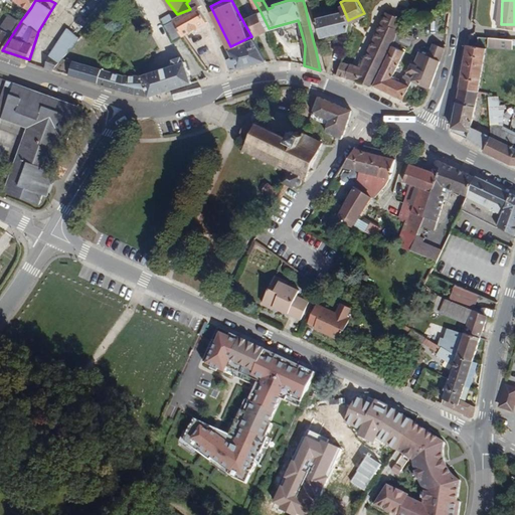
[(197,5),(193,7),(190,9),(177,14),(186,32),(209,19),(202,3),(199,4),(197,5)]
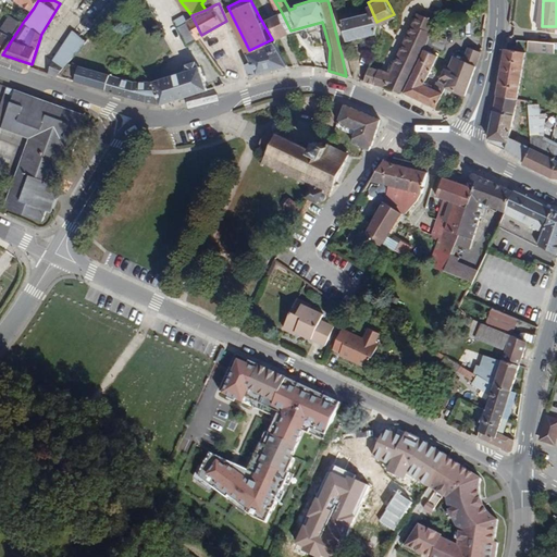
[(378,25),(376,22),(370,7),(346,7),(351,35),(376,33),(378,25)]
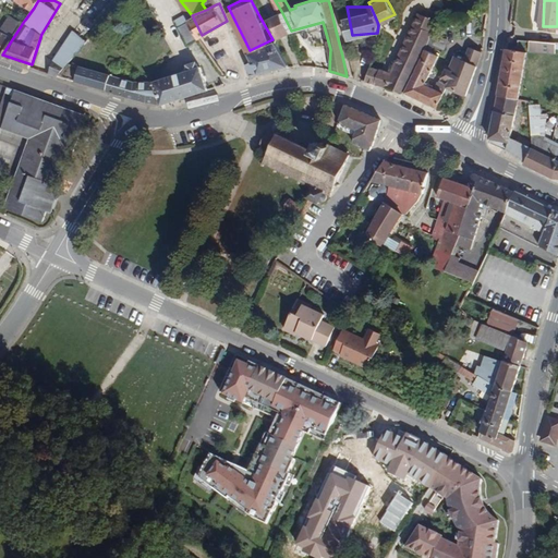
[(395,68),(388,83),(408,89),(415,74),(432,39),(434,22),(441,21),(440,14),(433,15),(432,14),(433,11),(425,8),(424,11),(421,10),(395,68)]
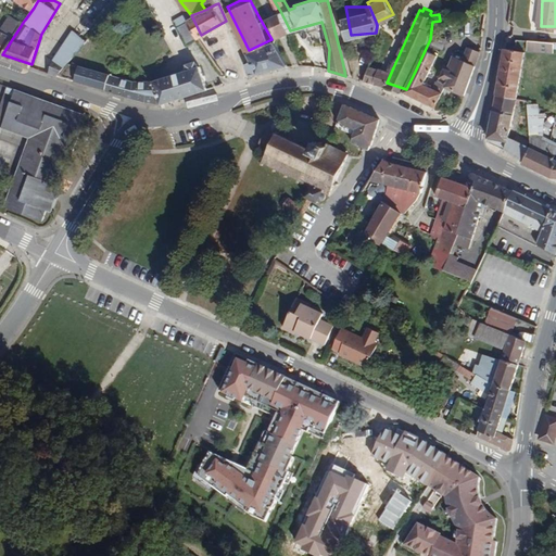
[(280,11),(276,13),(286,33),(290,30),(280,11)]
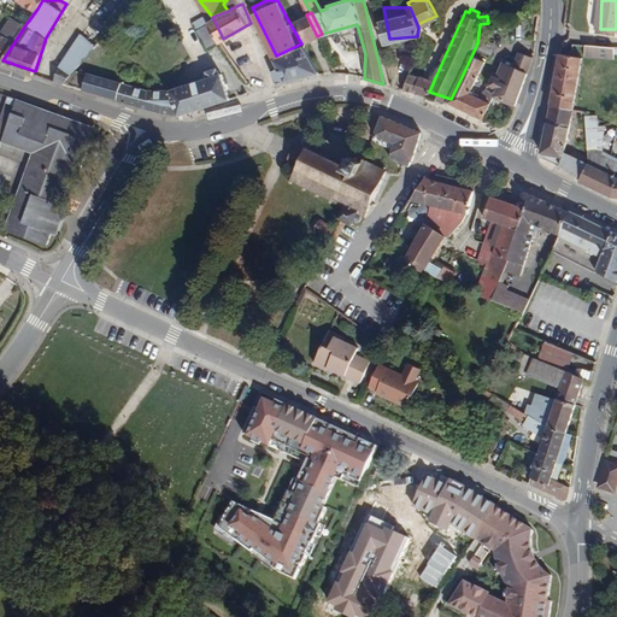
[(300,17),(312,39),(317,36),(306,15),(300,17)]
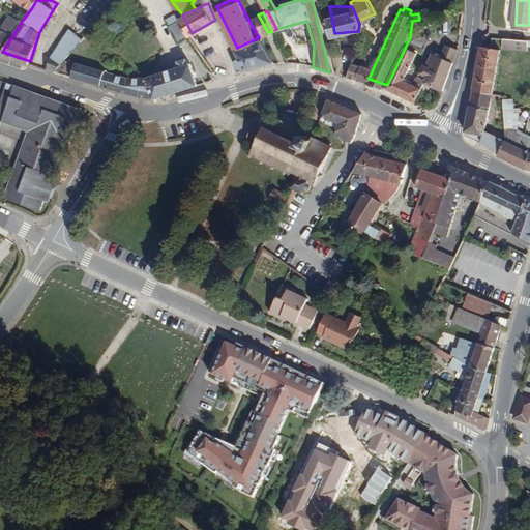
[(23,20),(13,13),(3,28),(13,34),(23,20)]
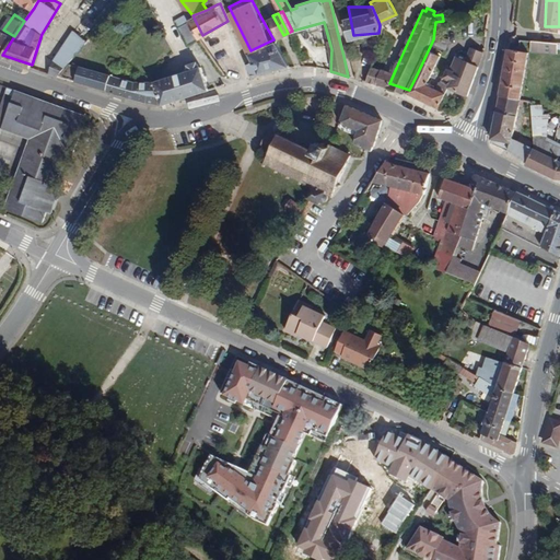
[(191,42),(202,35),(193,15),(182,21),(191,42)]
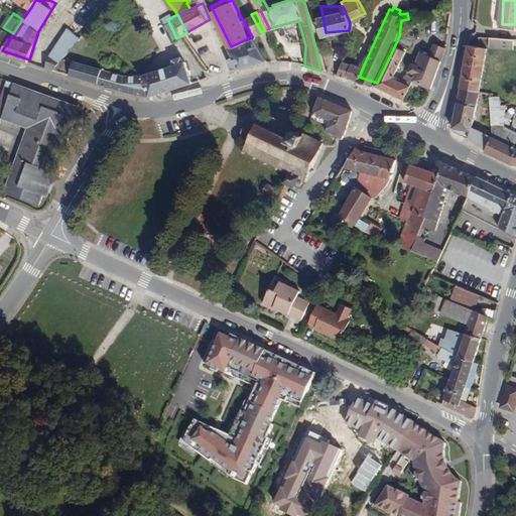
[(247,16),(257,34),(261,32),(251,14),(247,16)]
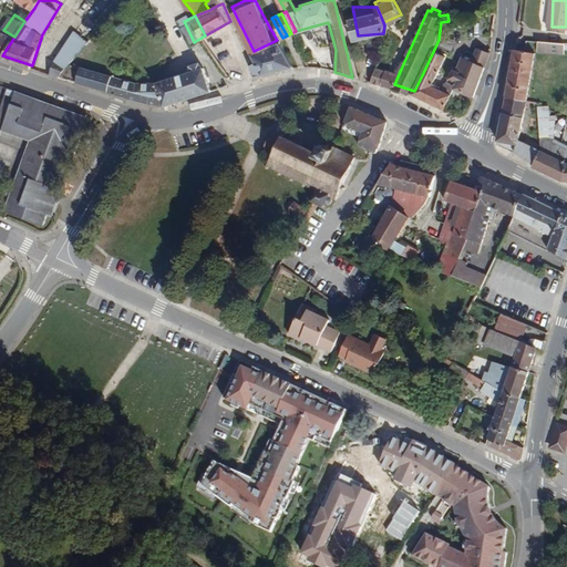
[(456,41),(461,31),(445,23),(440,33),(456,41)]
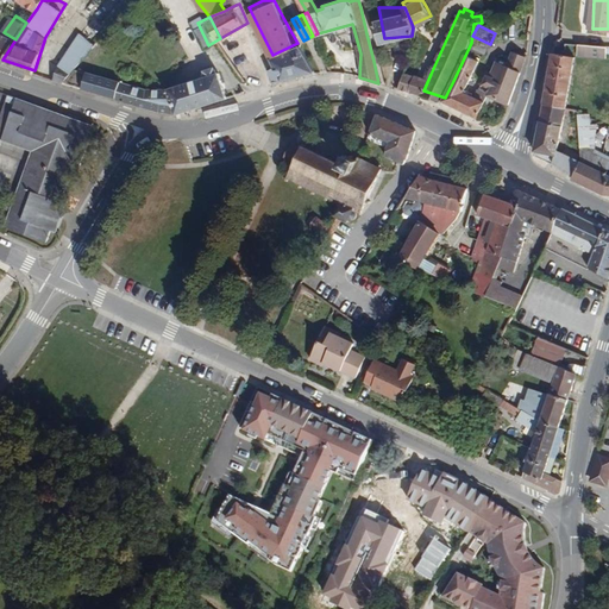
[(0,58),(2,60),(16,39),(4,32),(0,30),(0,58)]
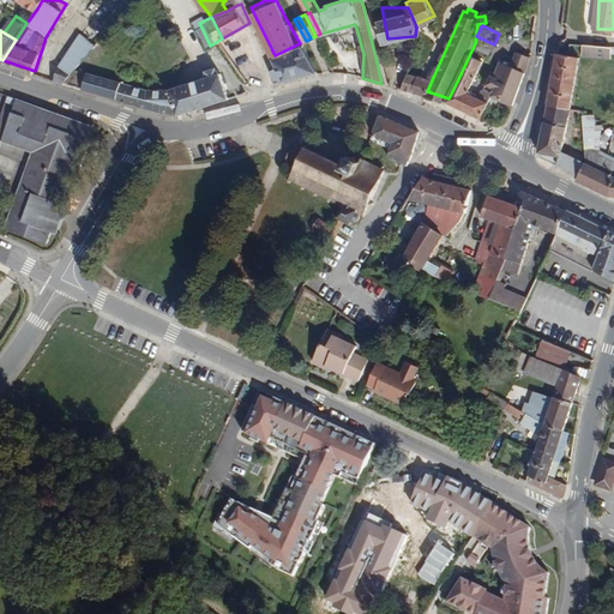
[(60,61),(55,78),(65,80),(74,67),(76,67),(80,60),(96,40),(80,30),(71,43),(60,61)]
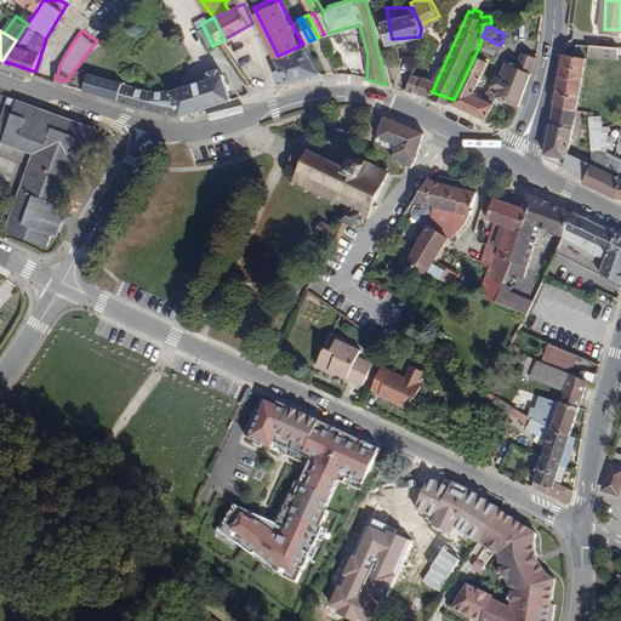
[(314,58),(307,43),(303,44),(278,56),(280,63),(277,66),(283,80),(300,78),(323,74),(314,58)]
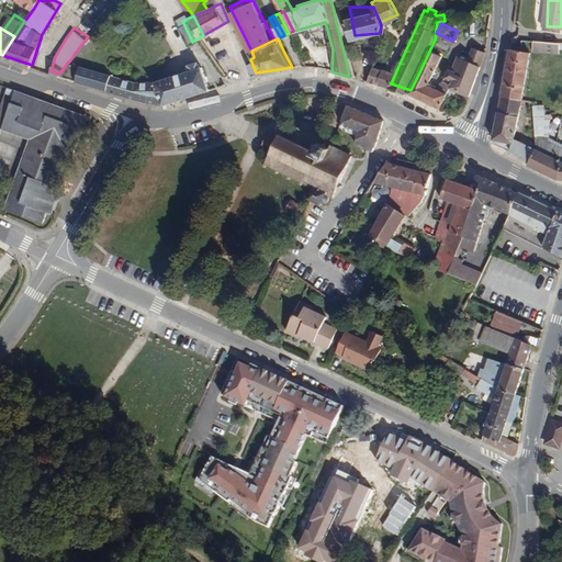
[(549,53),(560,56),(561,54),(561,49),(561,47),(532,38),(529,46),(549,53)]
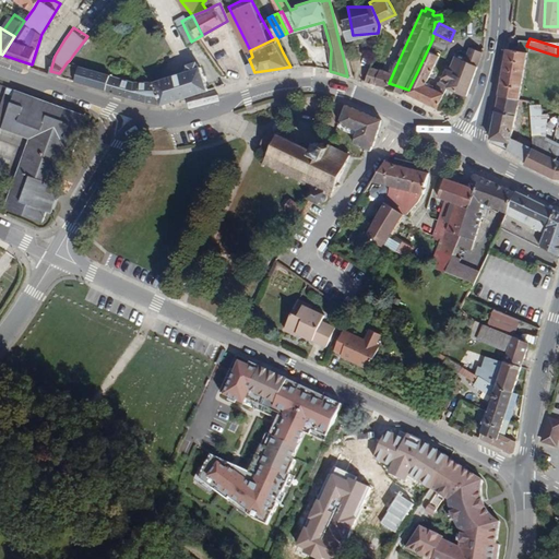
[(429,79),(445,46),(432,39),(416,74),(408,90),(441,105),(451,84),(468,92),(485,49),(472,44),(466,55),(459,51),(453,61),(450,60),(442,80),(440,79),(439,82),(429,79)]
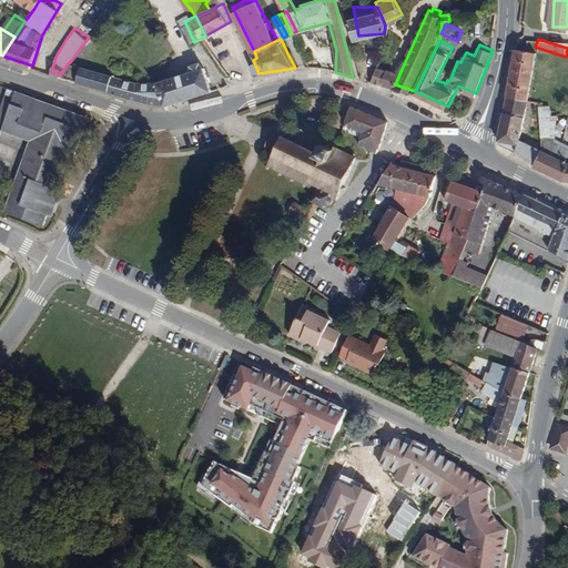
[(534,50),(518,46),(509,92),(529,95),(537,68),(540,52),(534,50)]
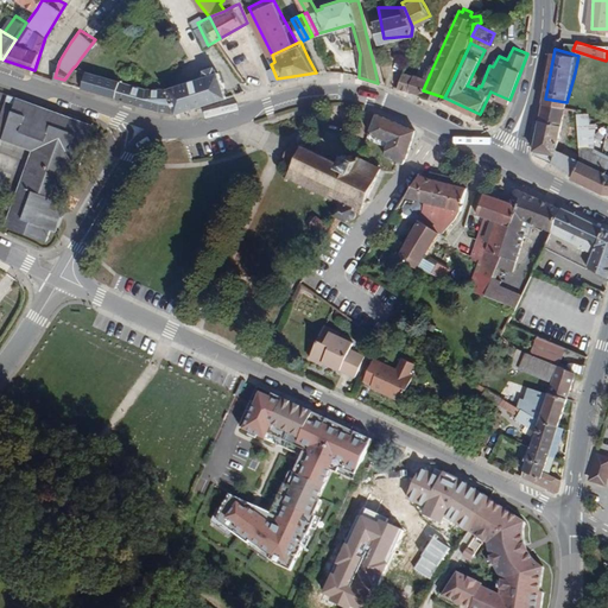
[(207,68),(209,74),(172,86),(173,89),(179,111),(232,95),(223,71),(219,64),(207,68)]
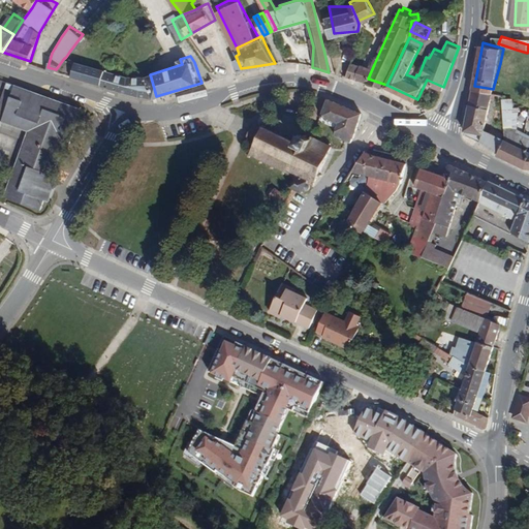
[(79,62),(67,59),(65,58),(64,58),(56,69),(71,75),(122,90),(146,96),(156,96),(151,78),(150,74),(145,74),(127,75),(113,71),(79,62)]
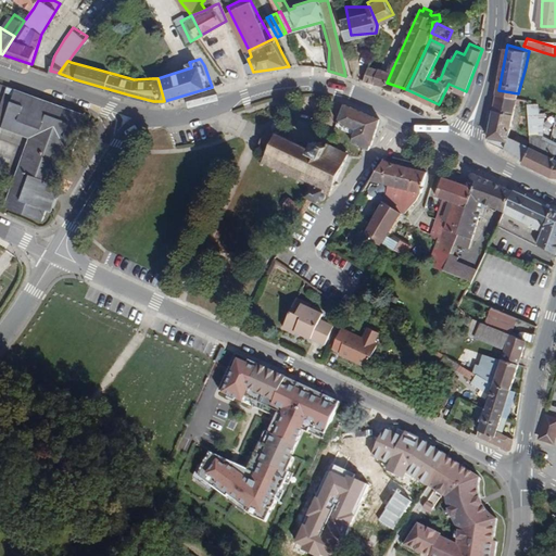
[(366,75),(374,78),(377,79),(381,67),(368,63),(366,75)]
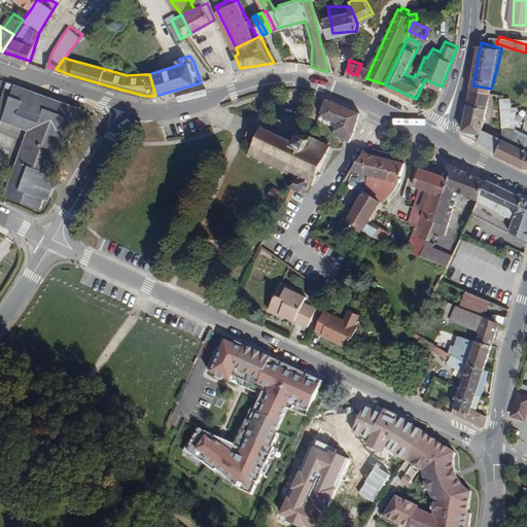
[(361,64),(357,75),(366,78),(373,64),(362,60),(361,64)]
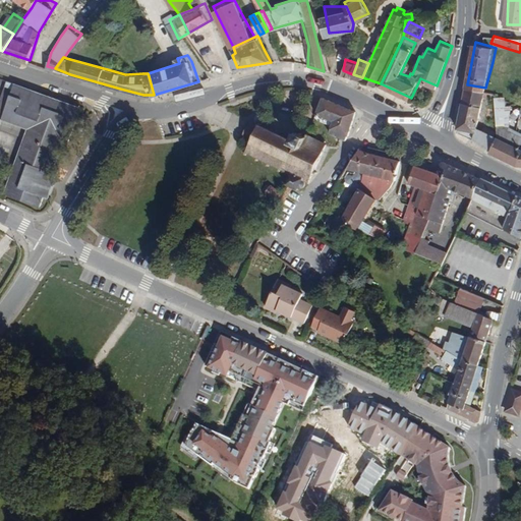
[(7,77),(0,98),(0,116),(13,122),(27,127),(23,140),(14,168),(11,175),(6,192),(42,206),(46,194),(54,171),(59,156),(65,138),(70,140),(82,104),(76,102),(40,90),(29,85),(7,77)]
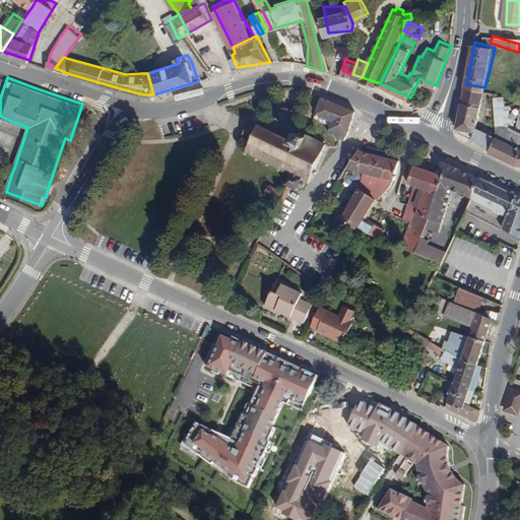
[(475,136),(479,139),(492,147),(496,137),(496,136),(476,127),(484,93),(486,93),(488,88),(484,87),(466,84),(459,126),(462,132),(475,136)]
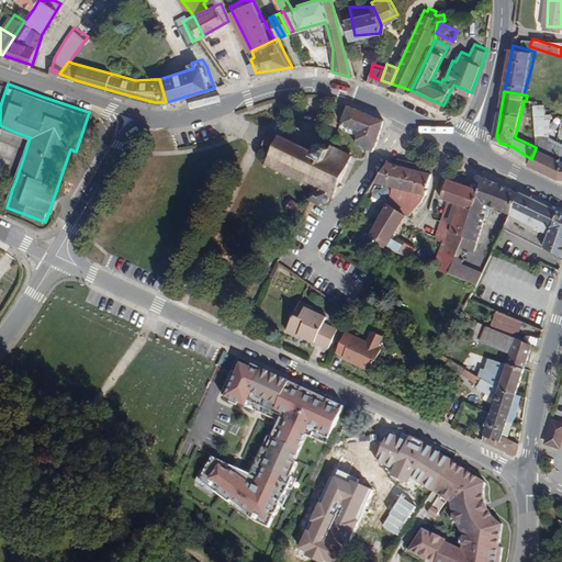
[(538,97),(537,121),(536,147),(536,148),(531,159),(530,163),(560,176),(561,176),(561,158),(561,157),(561,143),(552,138),(551,143),(546,141),(547,127),(548,121),(551,110),(546,109),(547,100),(538,97)]
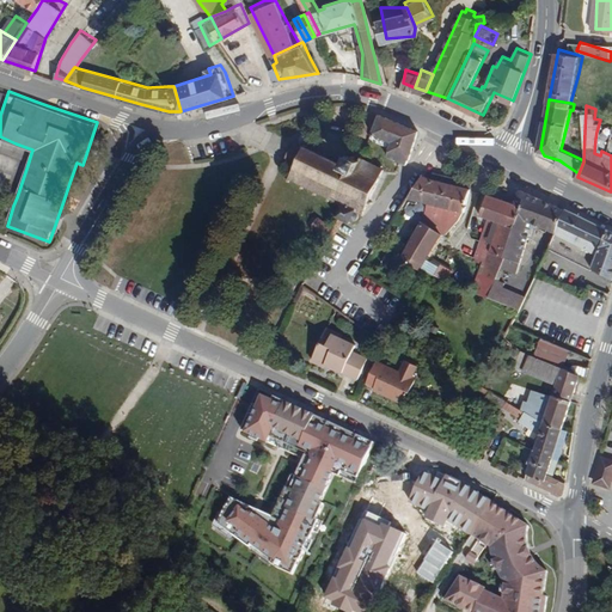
[(411,159),(423,128),(384,111),(373,133),(377,136),(392,141),(389,151),(405,157),(411,159)]
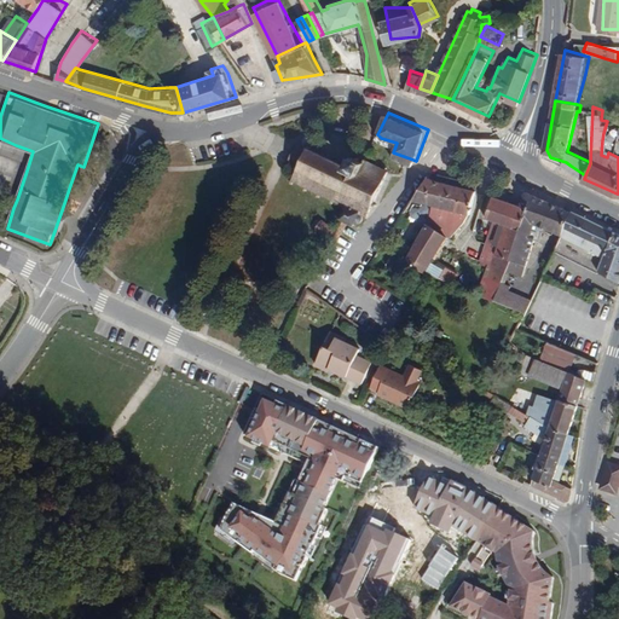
[(354,154),(348,163),(296,139),(285,160),(295,165),(290,174),(334,195),(331,200),(337,202),(336,206),(340,208),(333,224),(319,215),(314,221),(325,230),(334,236),(336,231),(340,224),(343,225),(347,224),(352,221),(356,218),(359,220),(363,210),(372,214),(392,166),(368,155),(363,152),(360,156),(354,154)]
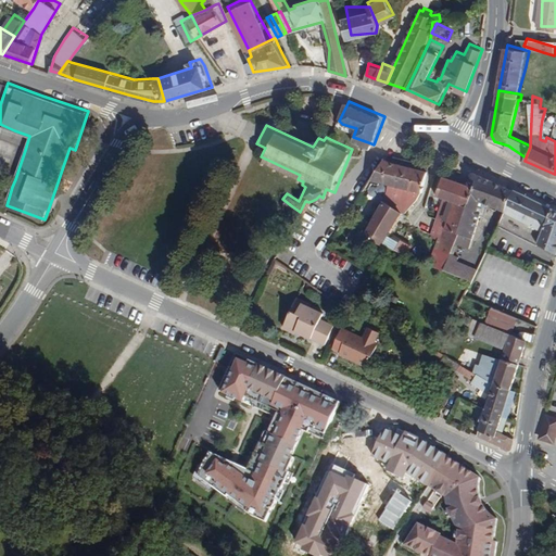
[(368,179),(419,196),(428,174),(392,163),(381,159),(368,179)]
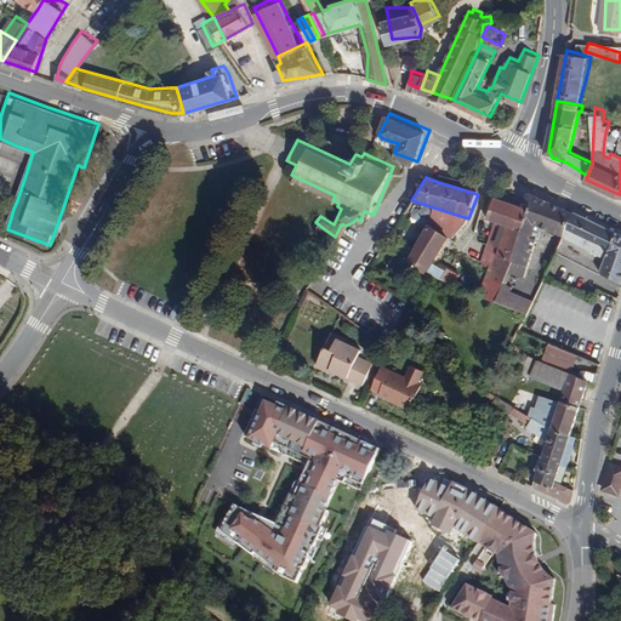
[(577,210),(530,189),(525,204),(530,206),(518,238),(507,266),(523,272),(543,222),(567,231),(577,210)]
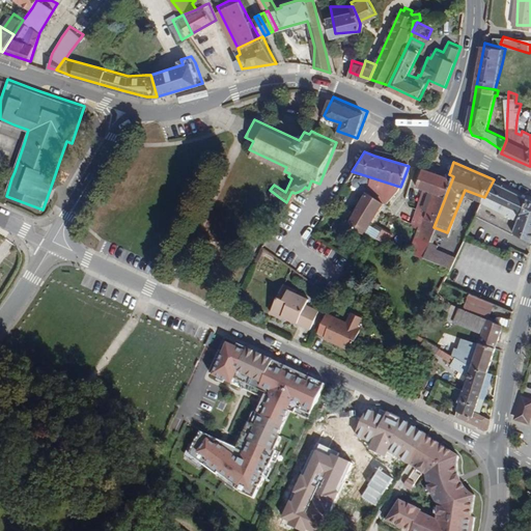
[(15,171),(0,166),(0,174),(11,178),(15,171)]
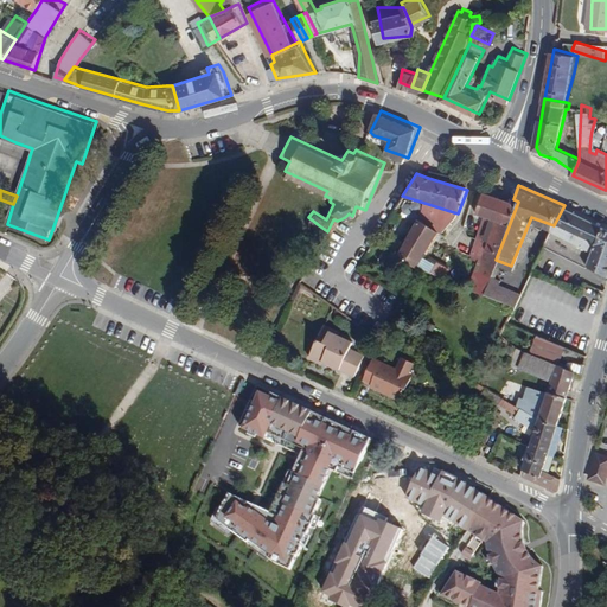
[(506,232),(518,202),(513,199),(487,190),(479,212),(487,215),(493,217),(491,225),(492,227),(489,235),(492,237),(491,238),(483,261),(479,269),(491,274),(491,272),(496,260),(506,232)]
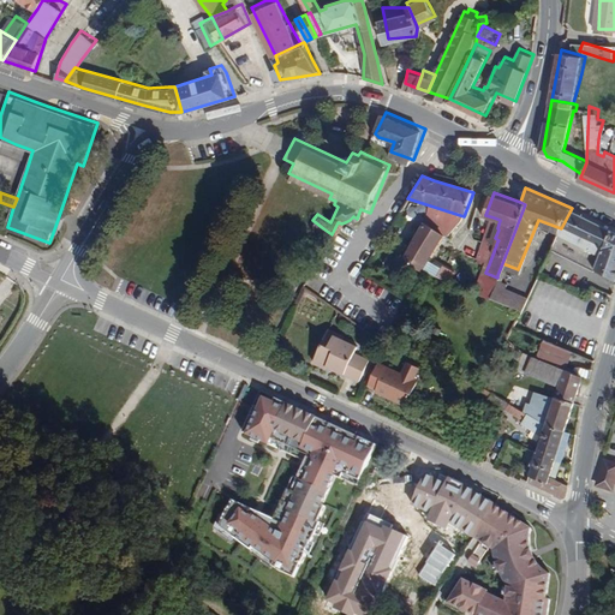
[(60,232),(71,204),(64,202),(54,230),(60,232)]
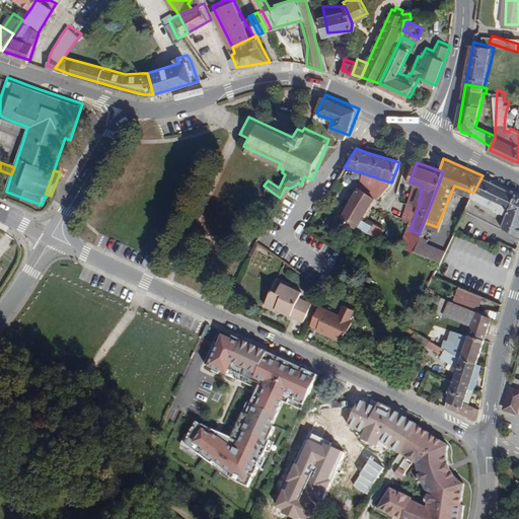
[(494,178),(493,179),(483,175),(473,193),(469,201),(491,216),(503,224),(504,222),(518,192),(494,178)]
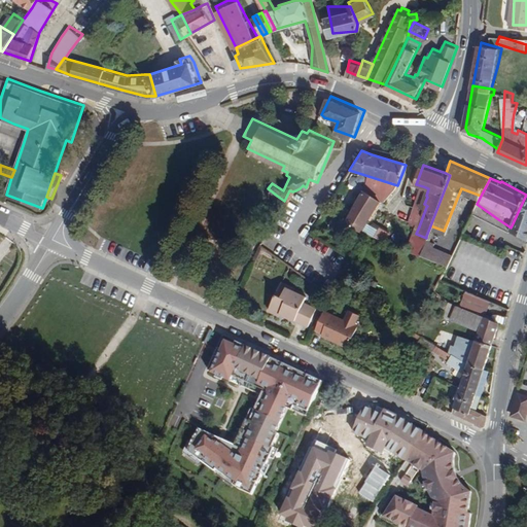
[(423,186),(417,204),(426,207),(427,206),(424,204),(427,197),(426,196),(428,188),(423,186)]
